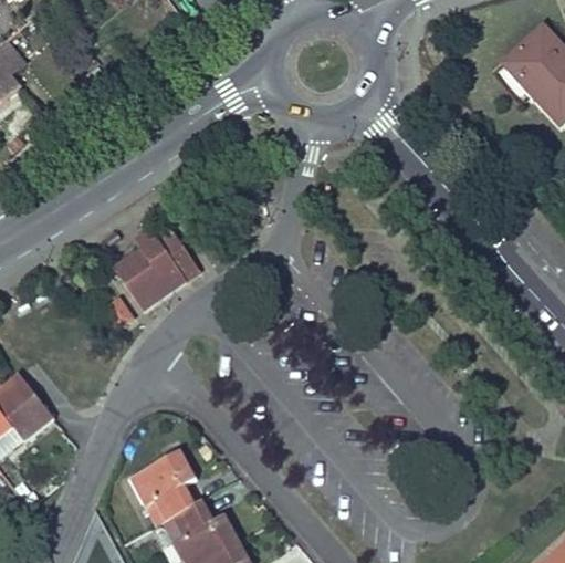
[(564,48),(544,25),(537,31),(564,59),(564,48)]
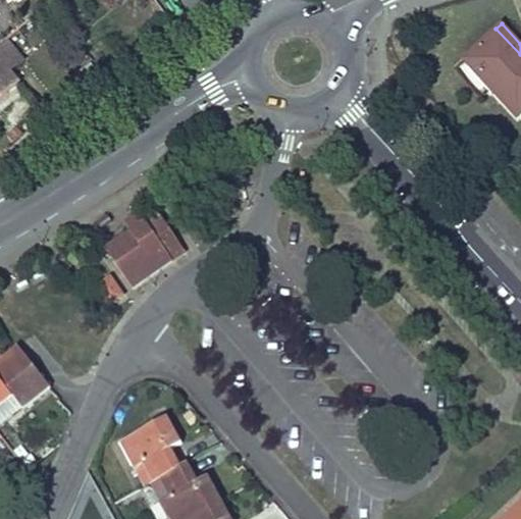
[(520,54),(496,29),(467,55),(518,111),(520,108),(520,54)]
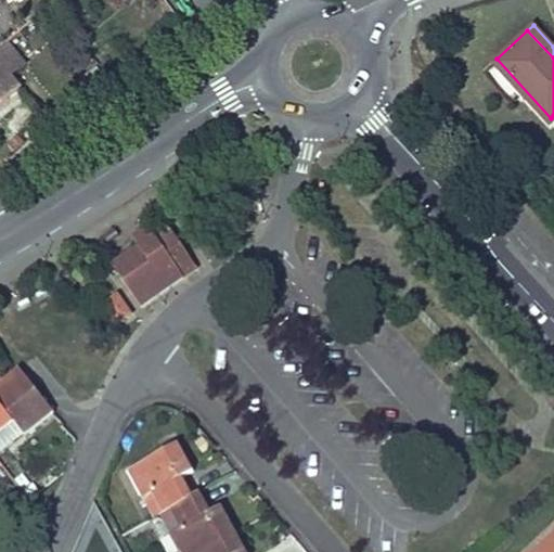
[(5,40),(0,43),(0,63),(10,75),(24,63),(5,40)]
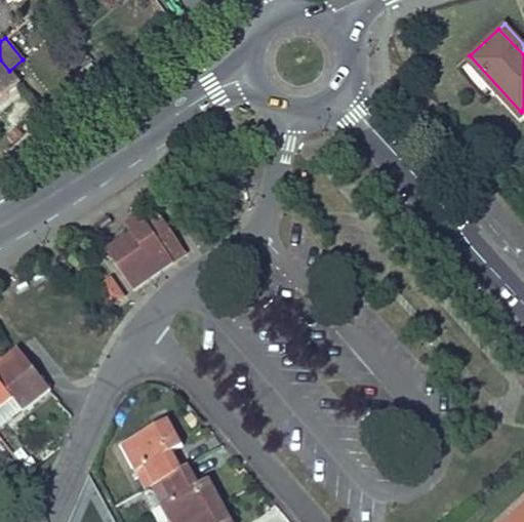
[(0,93),(17,80),(9,71),(0,59),(0,93)]
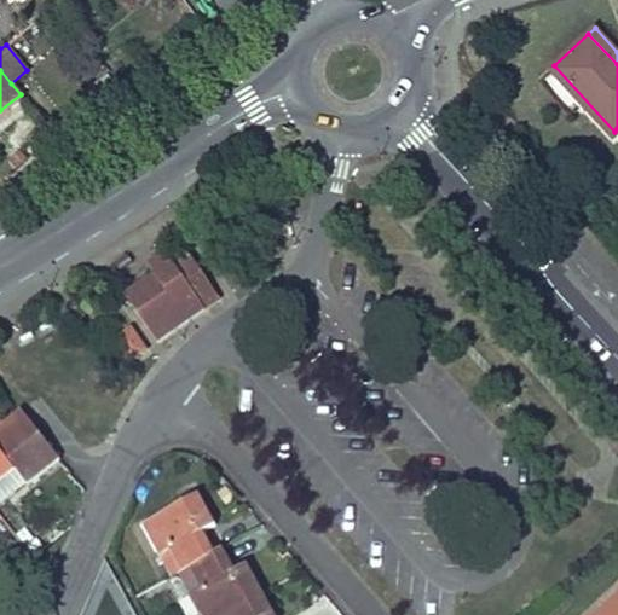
[(148,262),(155,273),(173,261),(166,250),(148,262)]
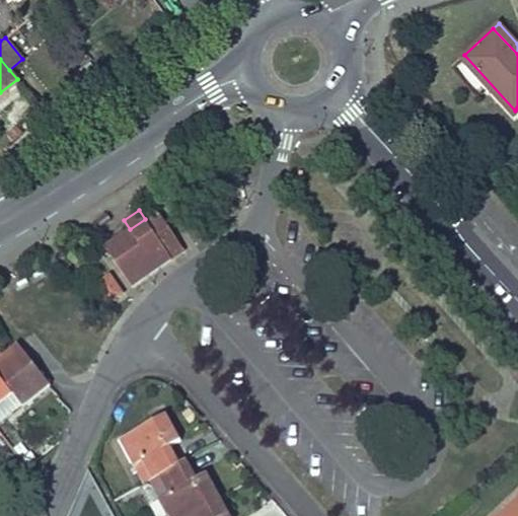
[(145,219),(130,229),(105,245),(131,283),(171,256),(166,248),(177,240),(157,211),(145,219)]
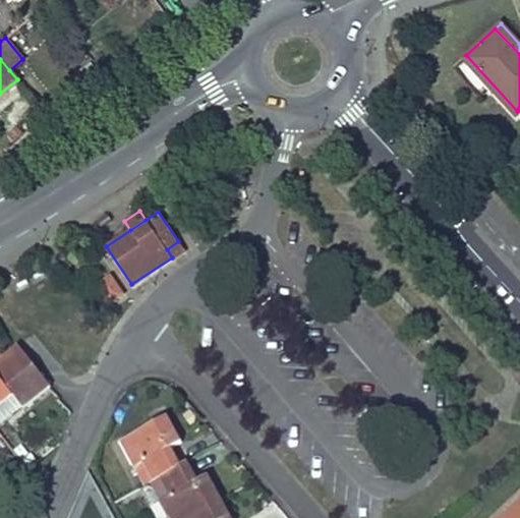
[(178,241),(167,249),(172,257),(184,249),(178,241)]
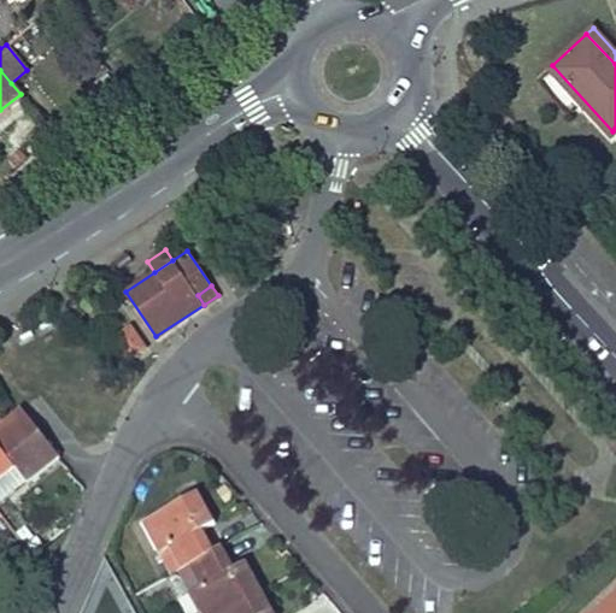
[(134,323),(122,331),(135,352),(148,343),(134,323)]
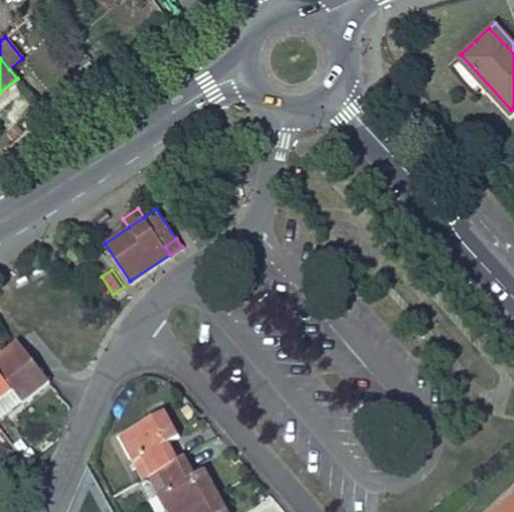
[(16,338),(0,351),(0,373),(12,388),(22,401),(49,379),(16,338)]
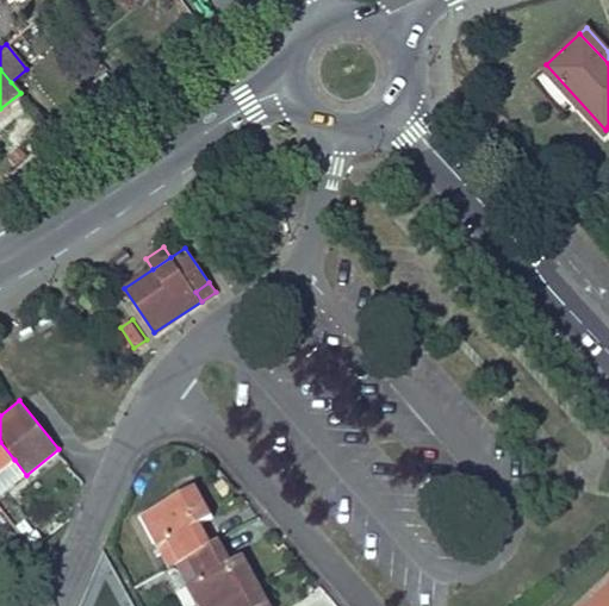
[(0,472),(14,460),(0,442),(0,472)]
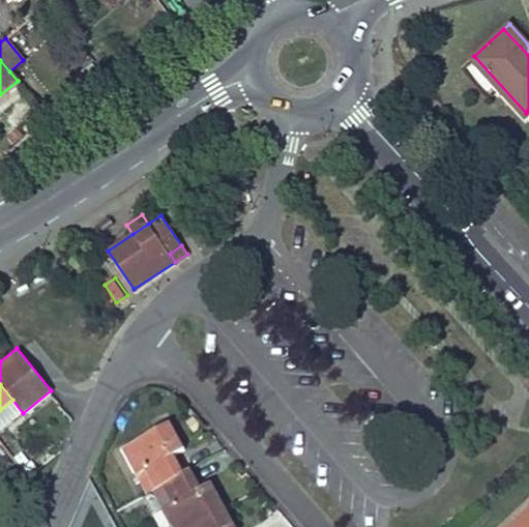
[(12,400),(0,410),(0,430),(23,413),(12,400)]
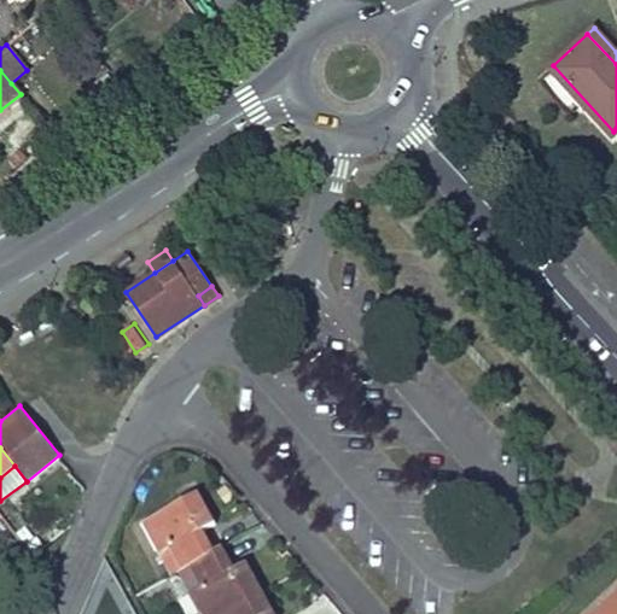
[(141,520),(158,551),(168,547),(180,568),(190,563),(214,550),(207,534),(191,542),(187,534),(202,527),(214,521),(198,490),(141,520)]
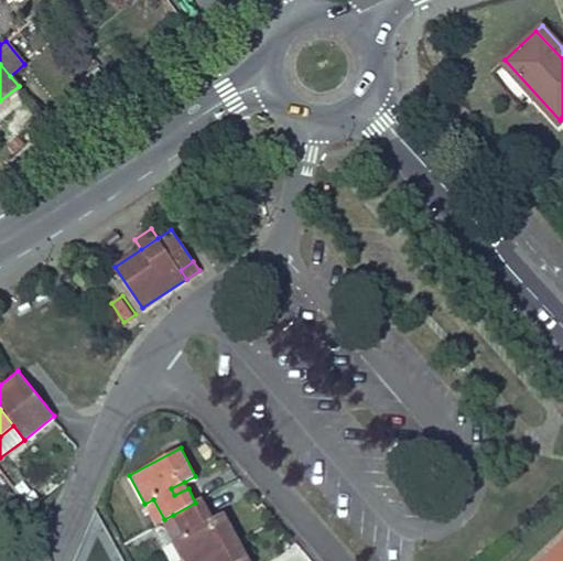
[(188,488),(184,482),(171,488),(174,495),(188,488)]
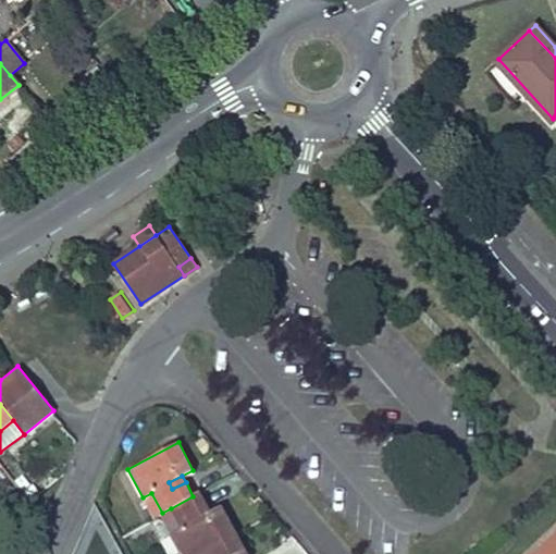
[(193,496),(171,508),(177,521),(184,519),(186,525),(181,528),(171,533),(181,553),(197,553),(237,533),(222,505),(211,512),(198,518),(194,513),(208,506),(201,492),(193,496)]
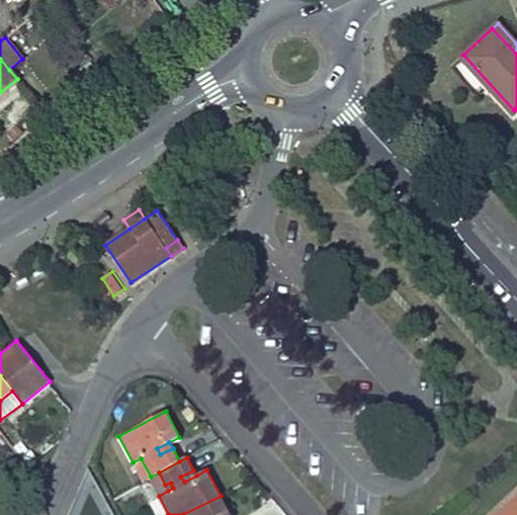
[(141,458),(133,462),(142,482),(151,477),(141,458)]
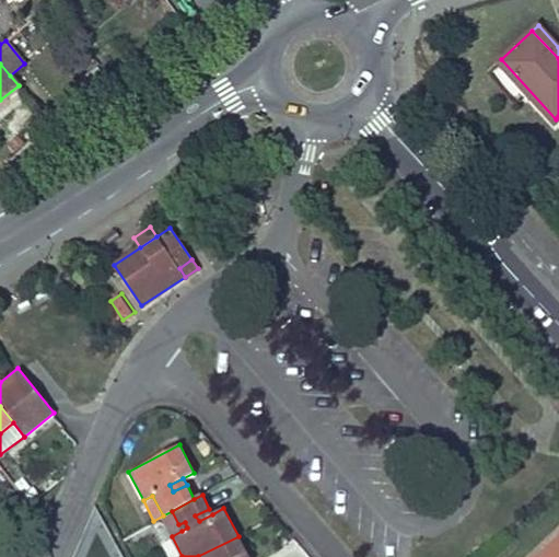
[(212,514),(209,509),(195,515),(199,521),(212,514)]
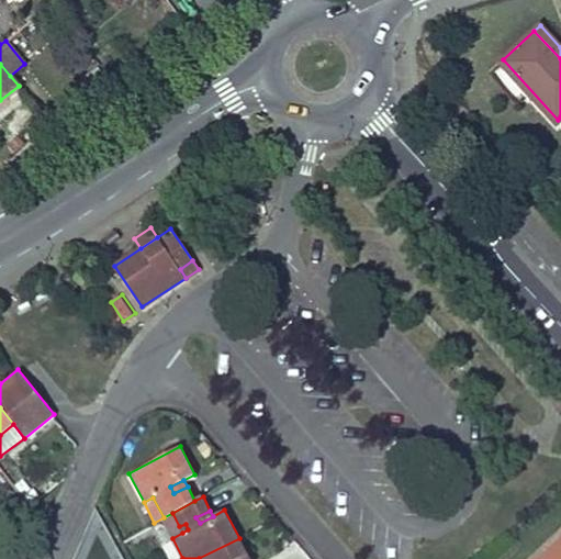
[(199,558),(250,558),(239,538),(199,558)]
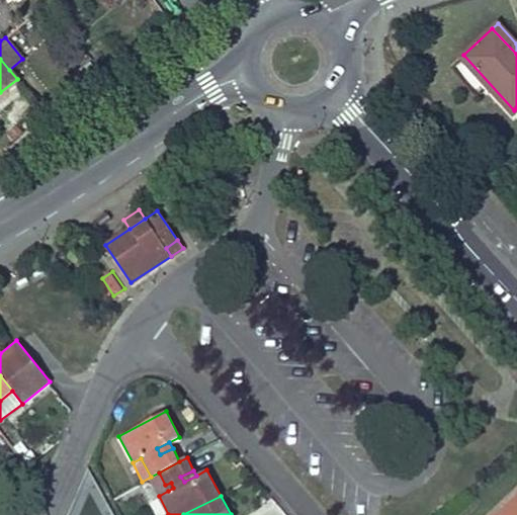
[(516,498),(503,511),(506,514),(516,514),(516,498)]
